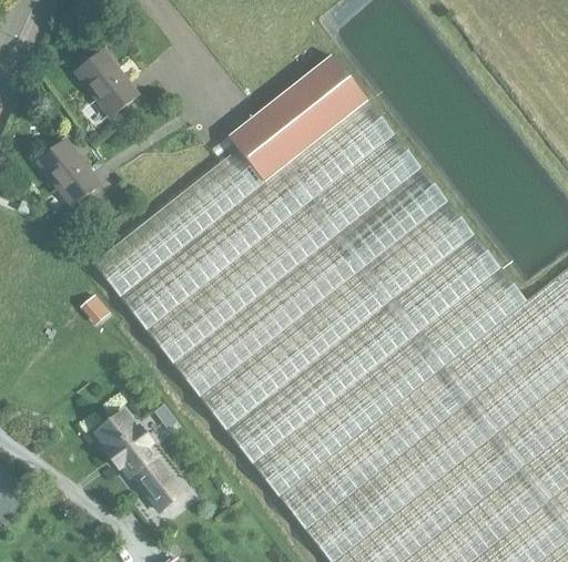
[(74,70),(111,115),(139,94),(103,48),(74,70)]
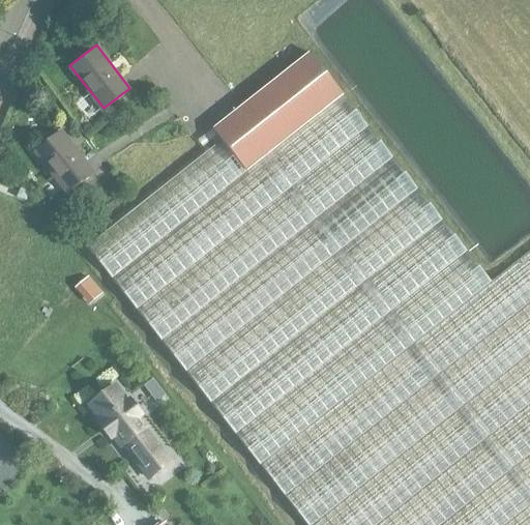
[(242,101),(213,125),(222,137),(246,168),(343,91),(308,49),(242,101)]
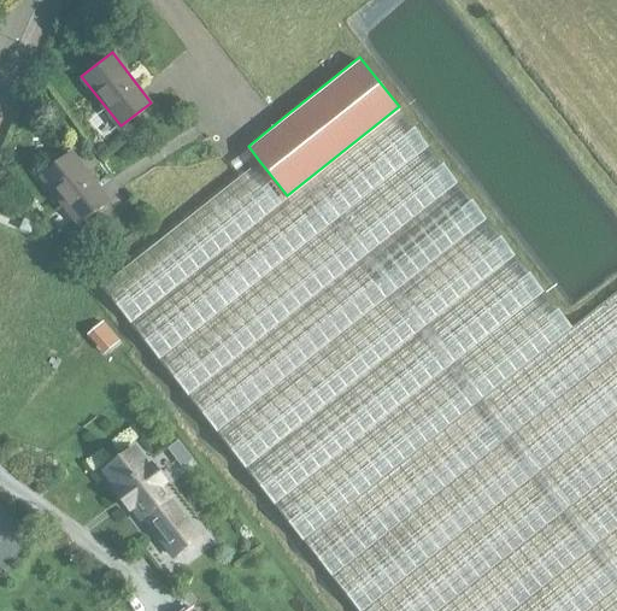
[(359,610),(616,610),(616,288),(571,324),(399,106),(287,195),(258,159),(101,283),(359,610)]
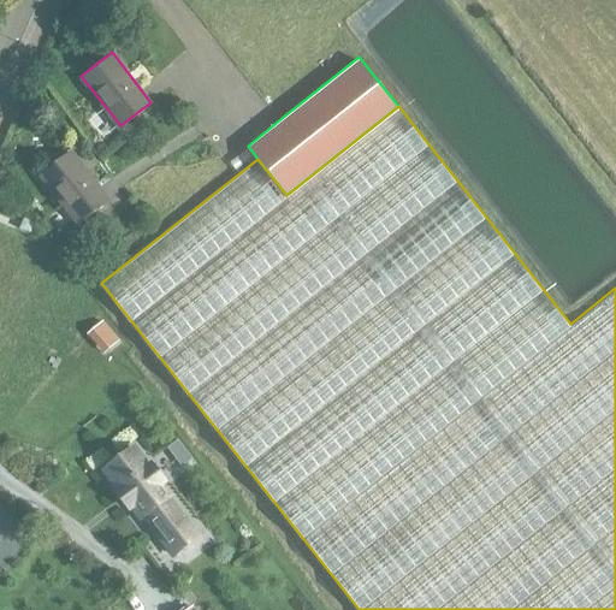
[(40,173),(78,223),(110,199),(71,148),(40,173)]
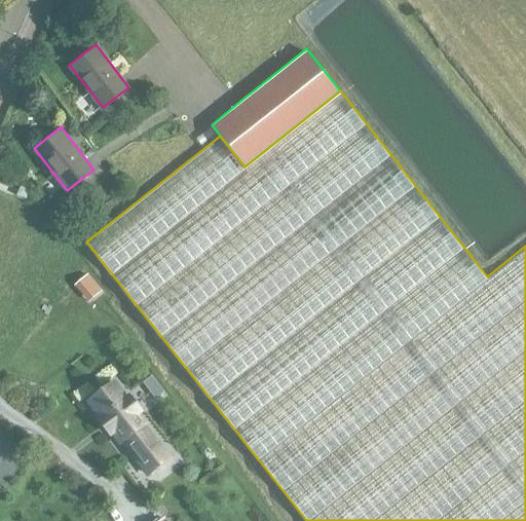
[(75,282),(83,291),(96,281),(87,271),(75,282)]
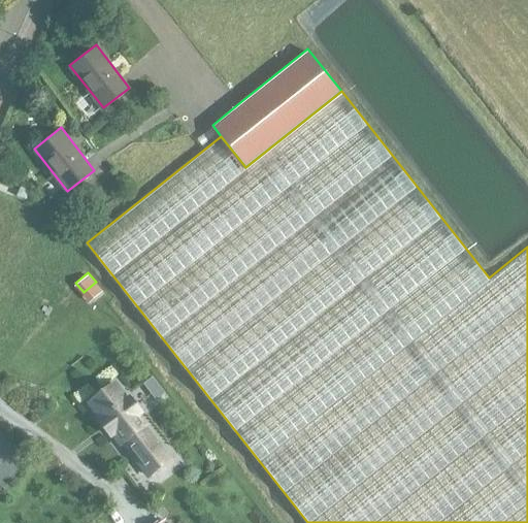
[(96,395),(91,400),(102,416),(100,418),(109,431),(112,429),(120,439),(123,437),(136,455),(142,450),(156,467),(168,457),(142,422),(144,421),(137,411),(140,409),(130,395),(127,397),(114,382),(109,386),(108,385),(95,394),(96,395)]
